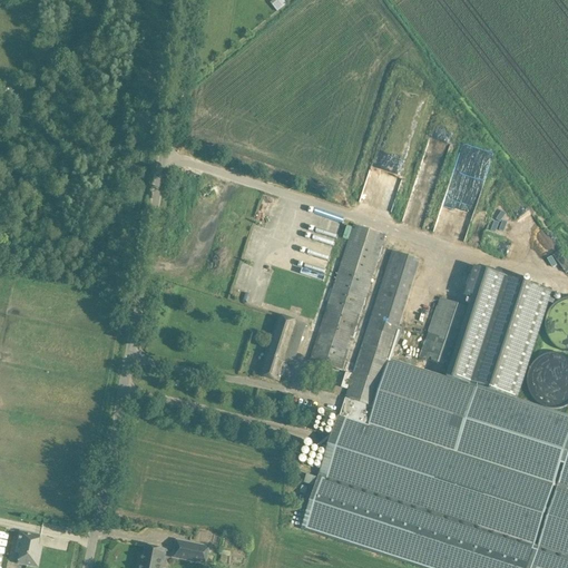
[(267,0),(274,9),(285,1),(284,0),(267,0)]
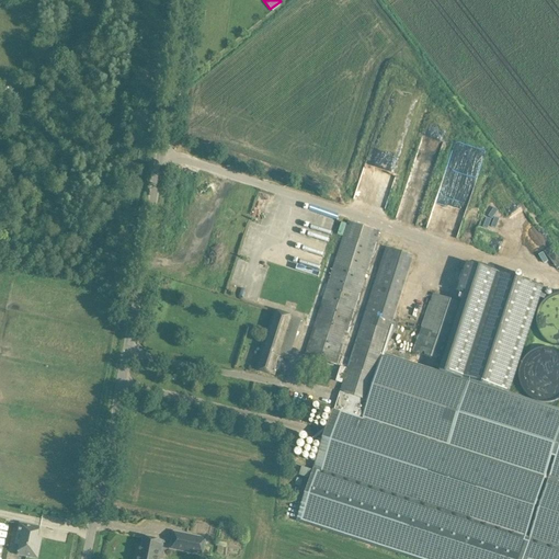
[(304,353),(314,356),(337,364),(379,231),(346,221),(304,353)]
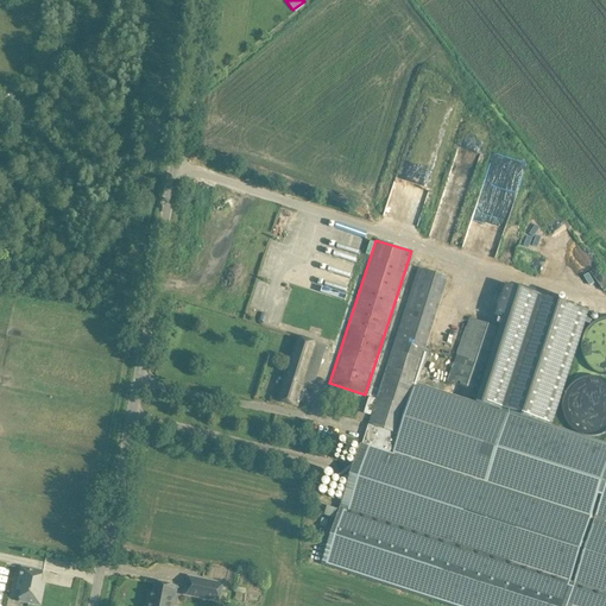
[(605,605),(605,440),(554,423),(589,310),(519,288),(483,401),(415,378),(425,347),(423,346),(447,275),(417,265),(321,562),(456,605),(605,605)]
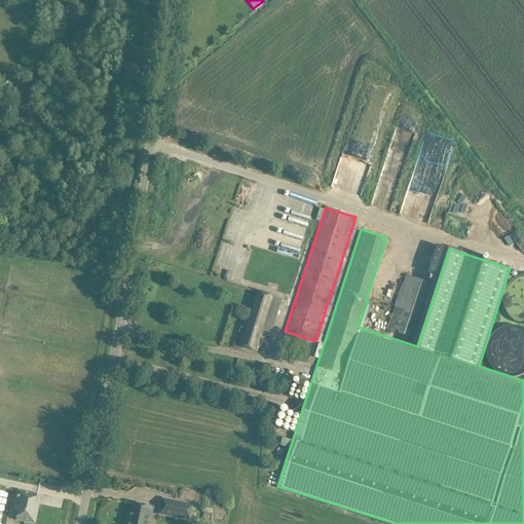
[(523,274),(523,275),(519,276),(515,278),(511,281),(508,284),(506,288),(503,292),(502,296),(502,300),(503,305),(506,309),(508,312),(511,316),(514,319),(518,321),(523,322),(523,274)]
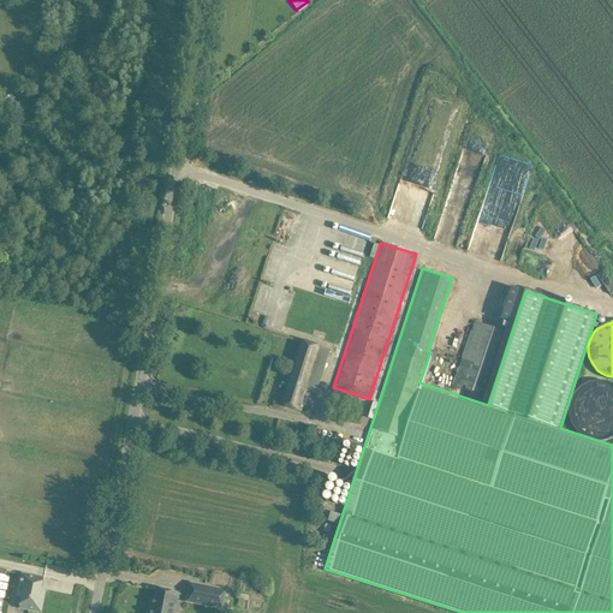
[(302,338),(279,404),(299,410),(305,390),(315,392),(329,347),(302,338)]
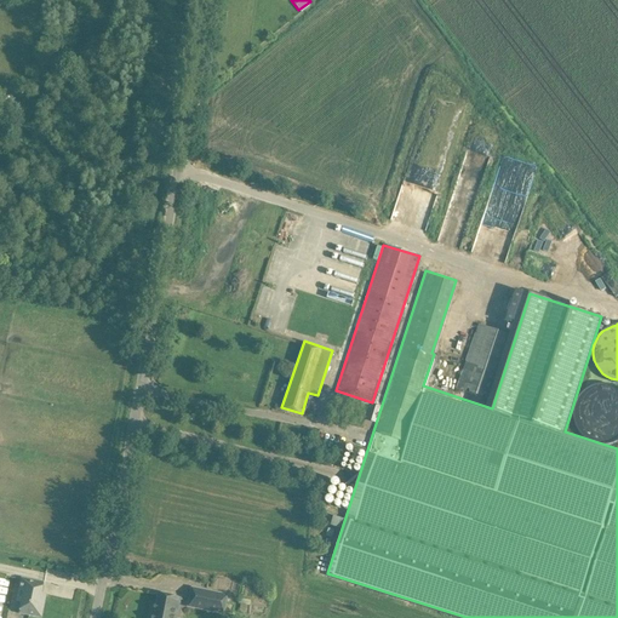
[(617,390),(614,389),(610,387),(604,385),(599,387),(594,388),(589,390),(584,393),(581,396),(578,401),(576,406),(576,411),(576,416),(576,422),(578,427),(581,430),(584,434),(589,438),(594,440),(599,441),(605,441),(610,440),(614,439),(617,436),(617,390)]
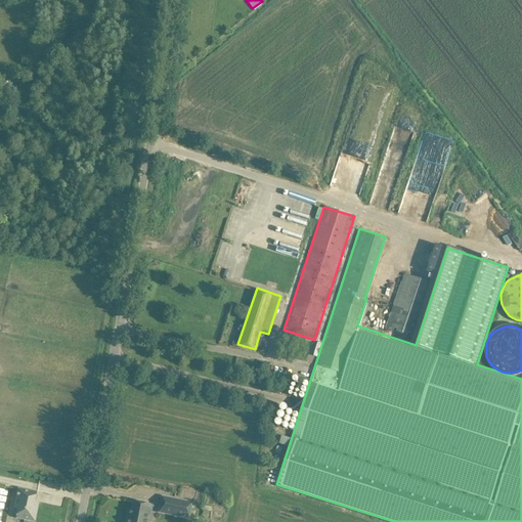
[(34,490),(33,491),(16,488),(16,487),(12,507),(16,507),(14,516),(32,520),(36,502),(32,501),(34,490)]
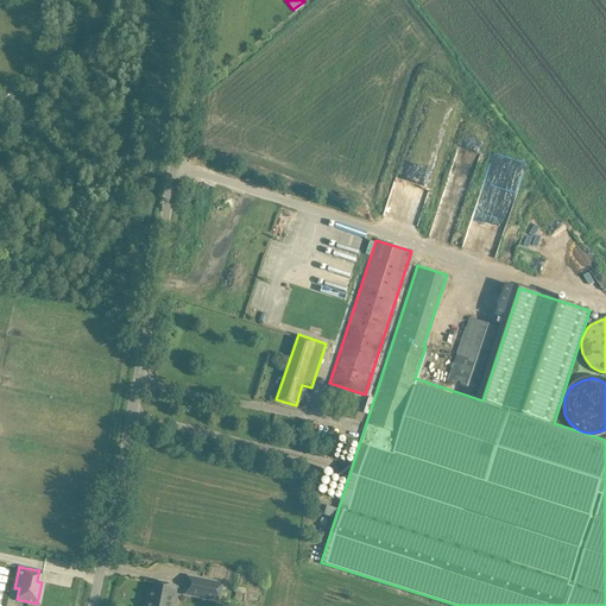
[(185,575),(183,588),(218,594),(220,582),(185,575)]
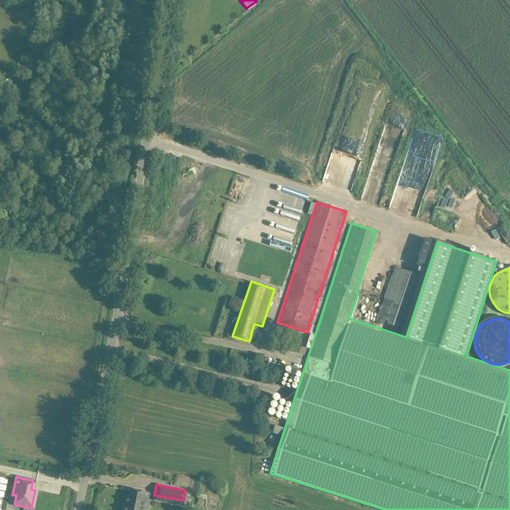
[(125,504),(121,503),(119,509),(142,509),(146,492),(128,489),(125,504)]
